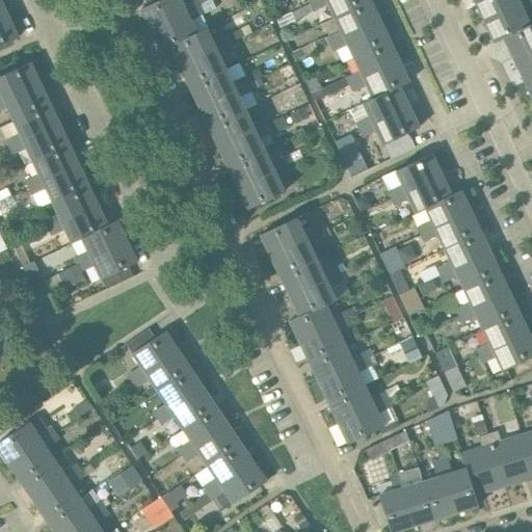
[(195,0),(184,6),(180,0),(160,0),(141,9),(151,30),(201,6),(197,0),(195,0)]
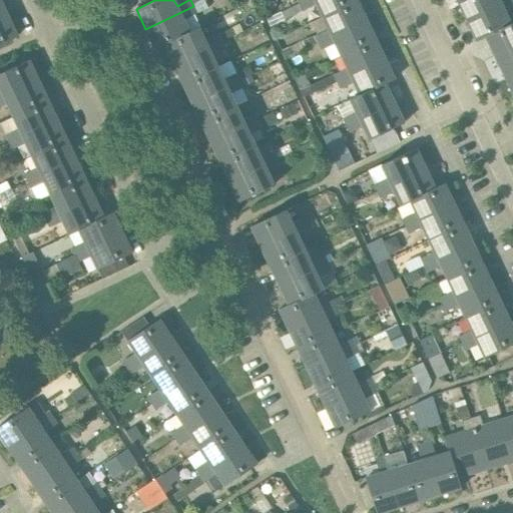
[(317,5),(323,17),(357,0),(307,0),(300,3),(282,12),(285,20),(317,5)]
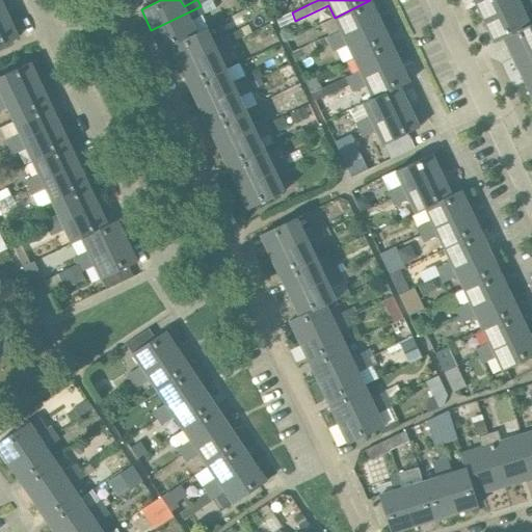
[(370,0),(335,18),(341,30),(327,36),(330,44),(380,21),(370,0)]
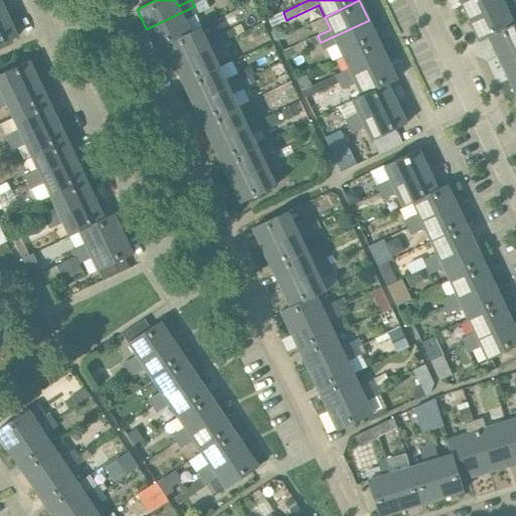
[(470,21),(514,0),(463,0),(461,1),(470,21)]
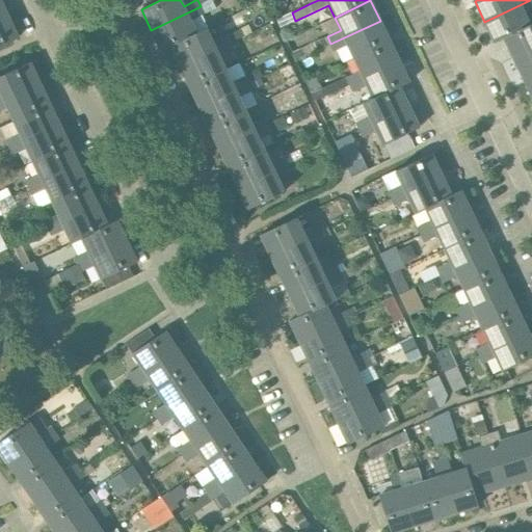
[(531,0),(530,0),(484,22),(495,43),(504,37),(530,25),(524,11),(531,7),(531,0)]
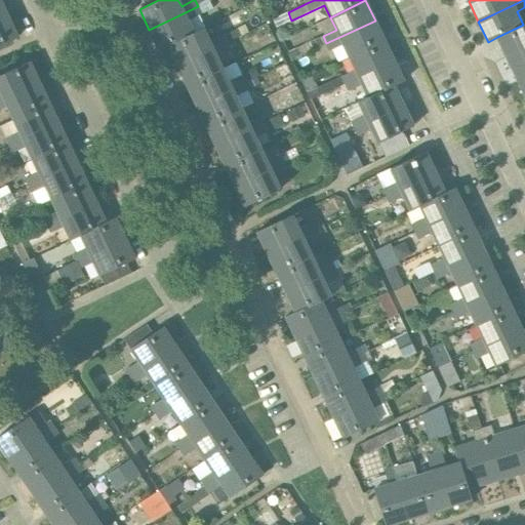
[(208,1),(198,6),(202,13),(213,8),(210,1),(208,2),(208,1)]
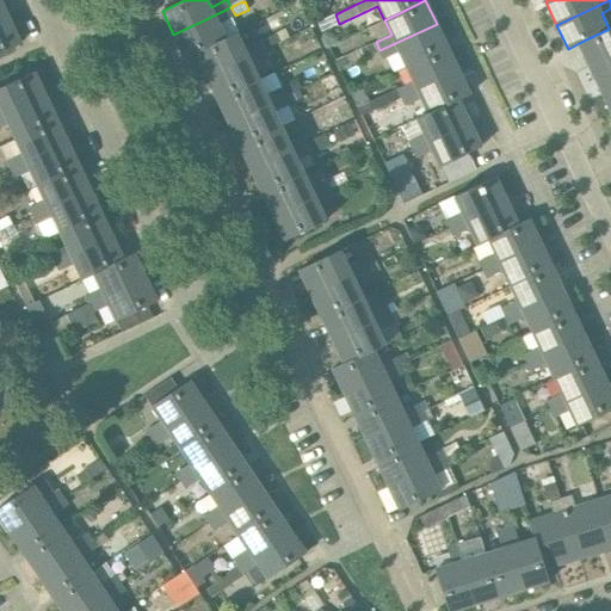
[(238,34),(236,32),(226,37),(218,24),(235,16),(230,7),(173,35),(185,57),(238,34)]
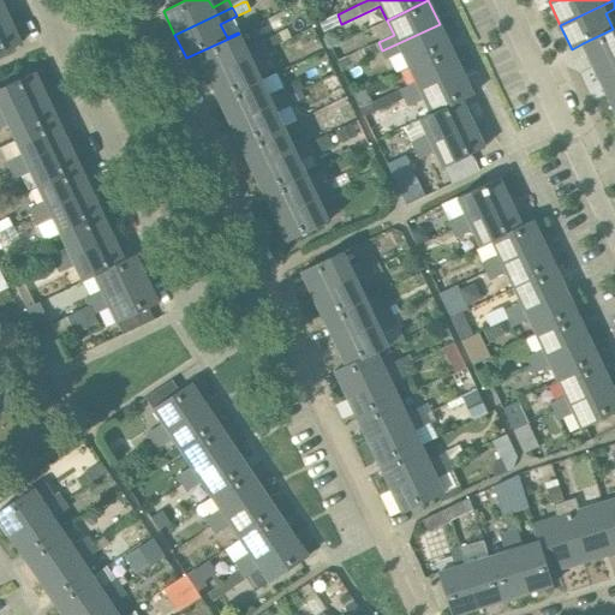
[(0,23),(0,52),(21,43),(10,19),(0,23)]
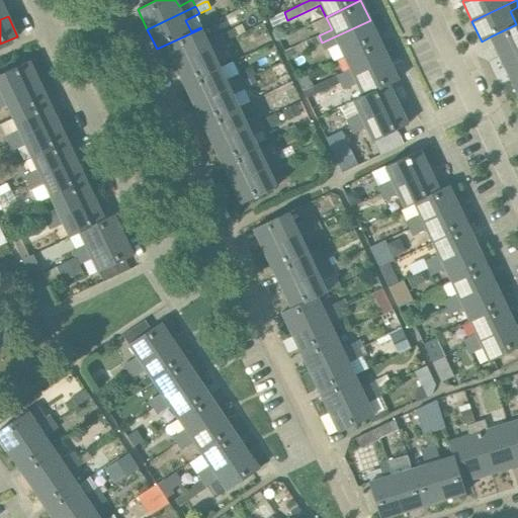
[(322,42),(325,50),(339,44),(345,57),(379,39),(370,20),(322,42)]
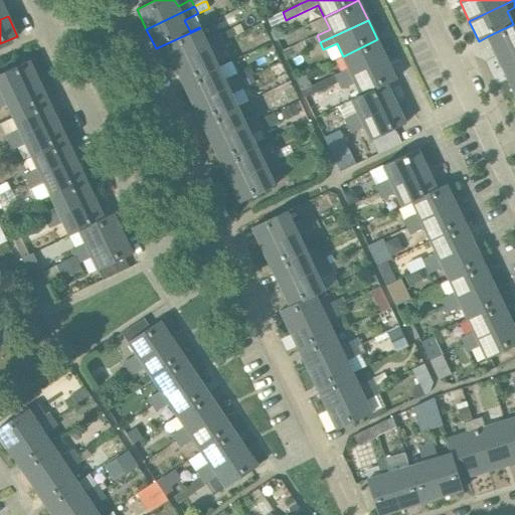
[(498,56),(514,47),(514,22),(513,24),(488,36),(497,56),(498,56)]
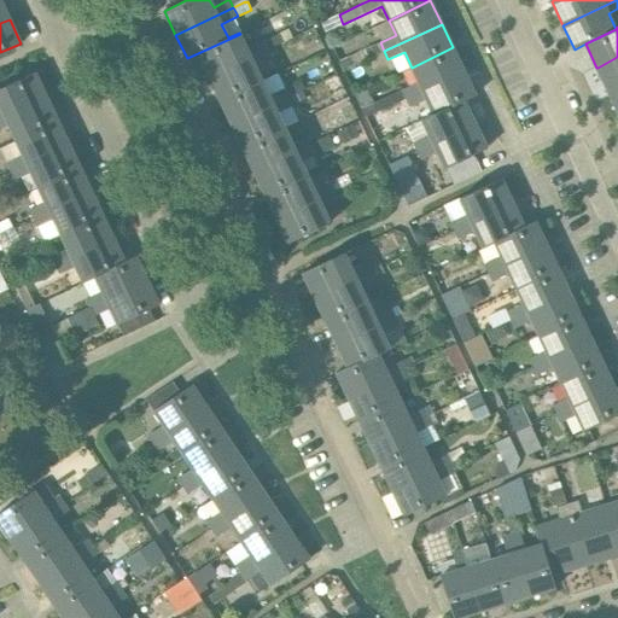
[(187,58),(187,59),(198,54),(209,76),(267,50),(263,40),(248,48),(240,34),(187,58)]
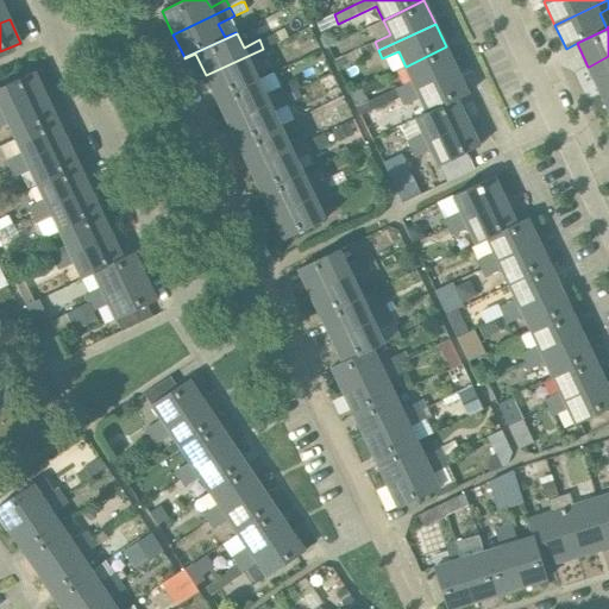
[(366,56),(374,52),(370,44),(358,49),(363,57),(366,56)]
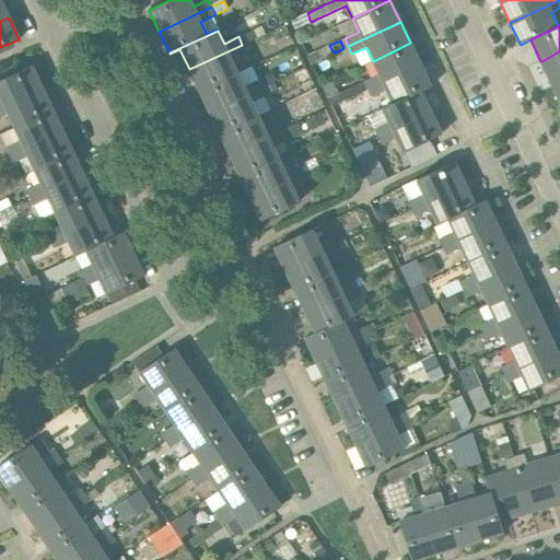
[(365,81),(369,89),(420,65),(410,43),(373,61),(380,74),(365,81)]
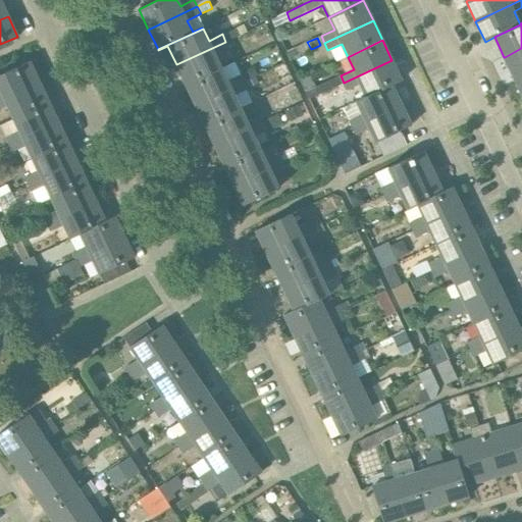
[(176,64),(187,85),(222,67),(216,55),(229,49),(225,42),(176,64)]
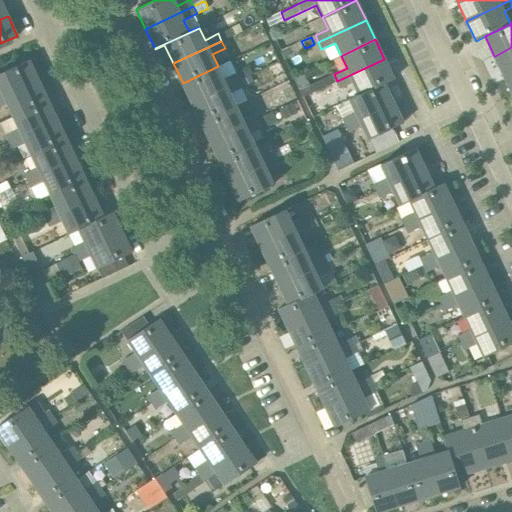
[(321,49),(318,42),(314,44),(308,47),(311,54),(321,49)]
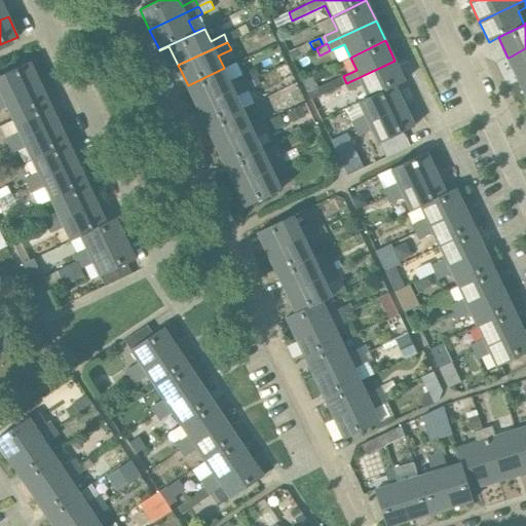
[(298,47),(288,52),(292,60),(302,55),(298,47)]
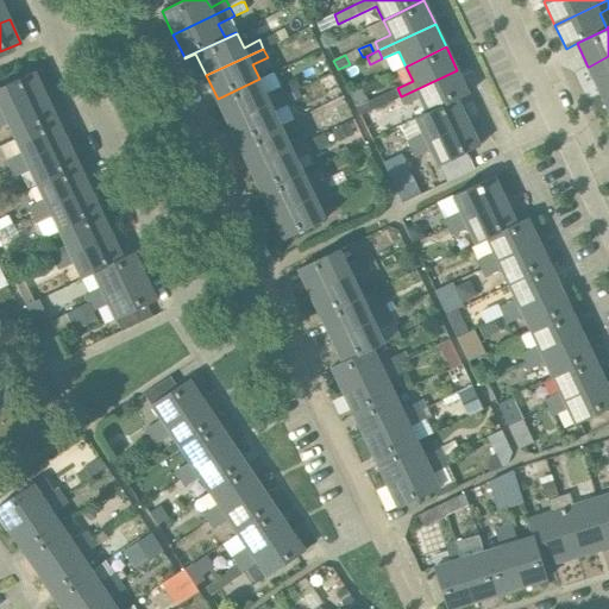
[(608,56),(589,67),(600,90),(608,85),(608,56)]
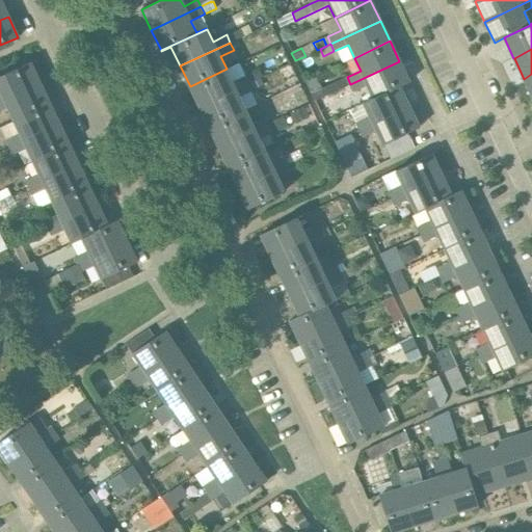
[(399,61),(350,84),(353,92),(368,85),(373,98),(399,86),(409,82),(399,61)]
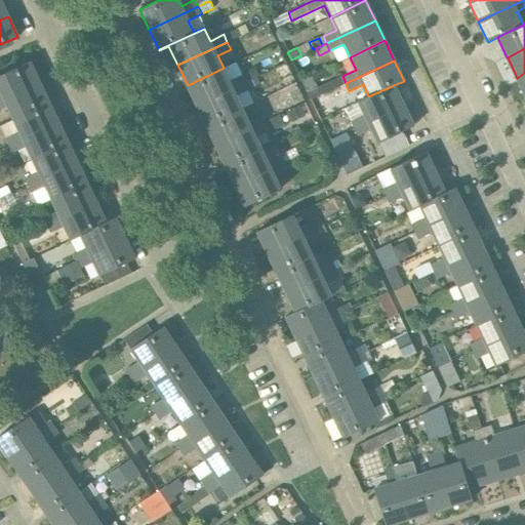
[(0,91),(0,99),(39,82),(30,62),(0,76),(0,75),(0,89),(1,91),(0,91)]
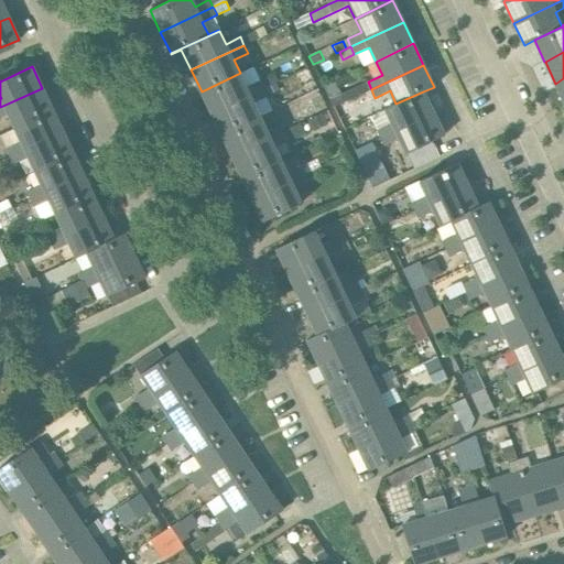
[(202,91),(212,114),(264,88),(261,80),(247,87),(240,73),(202,91)]
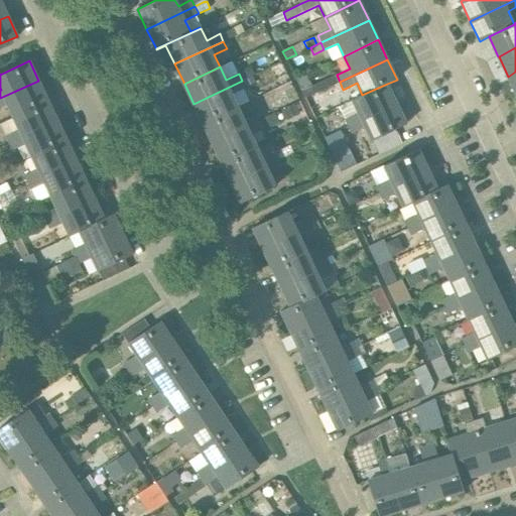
[(254,75),(245,79),(248,86),(257,81),(254,75)]
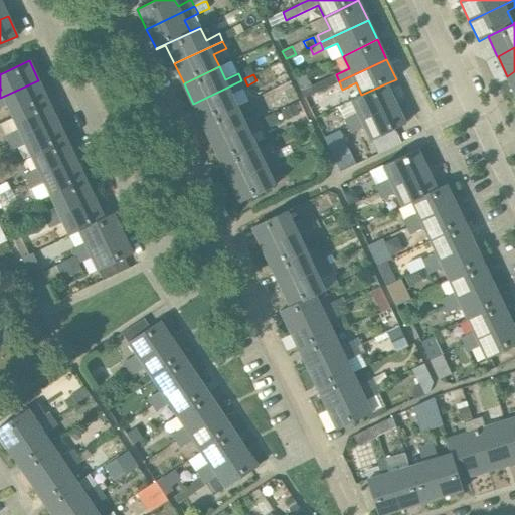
[(38,80),(0,98),(0,108),(8,105),(13,116),(48,100),(39,80),(38,80)]
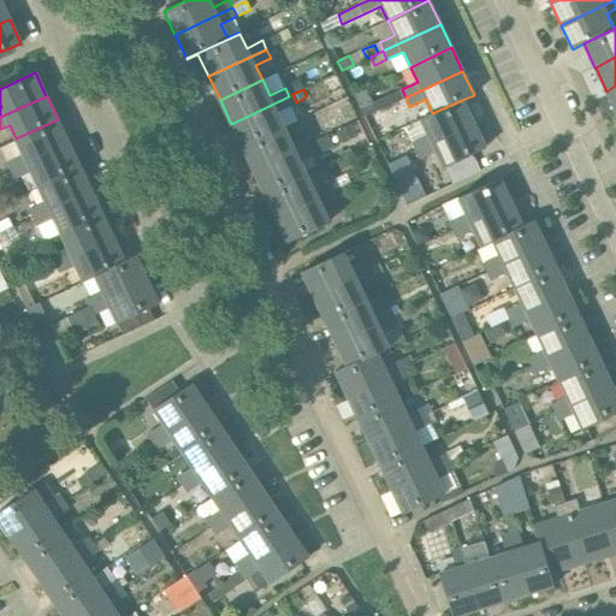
[(231,124),(242,147),(284,128),(277,112),(292,105),(289,96),(231,124)]
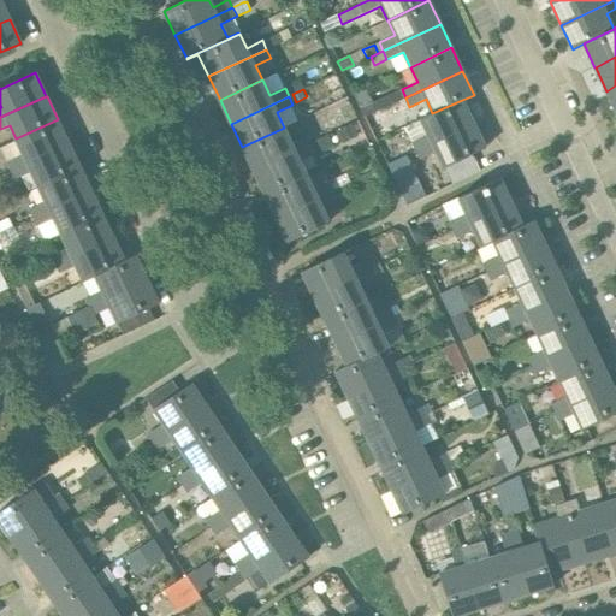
[(462,100),(432,113),(420,119),(428,135),(413,142),(416,150),(474,124),(462,100)]
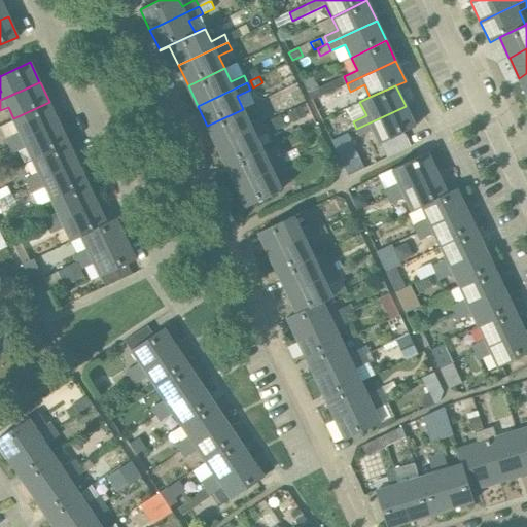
[(6,139),(9,145),(59,121),(49,102),(13,118),(21,133),(6,139)]
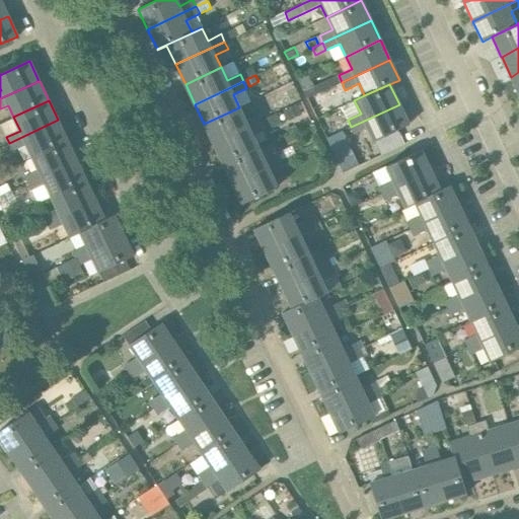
[(297,104),(284,110),(289,120),(301,114),(297,104)]
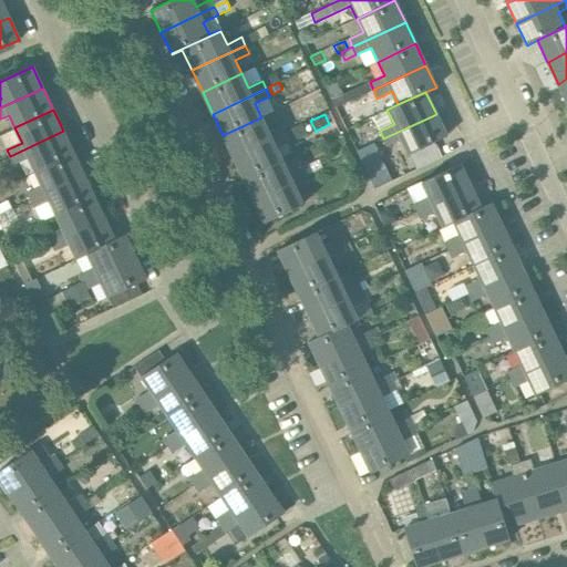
[(436,114),(383,138),(388,147),(402,140),(409,154),(446,136),(436,114)]
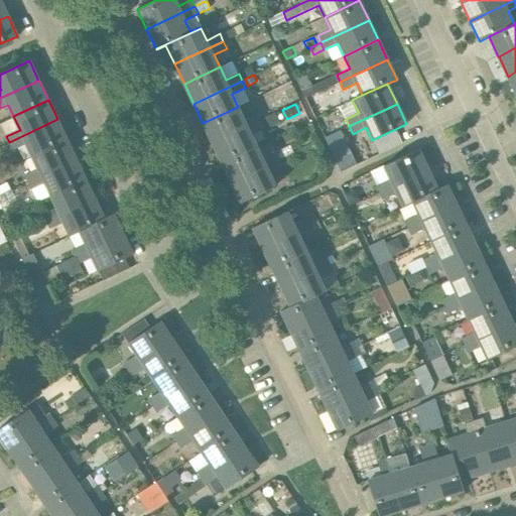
[(203,123),(213,143),(260,120),(257,113),(244,119),(238,107),(203,123)]
